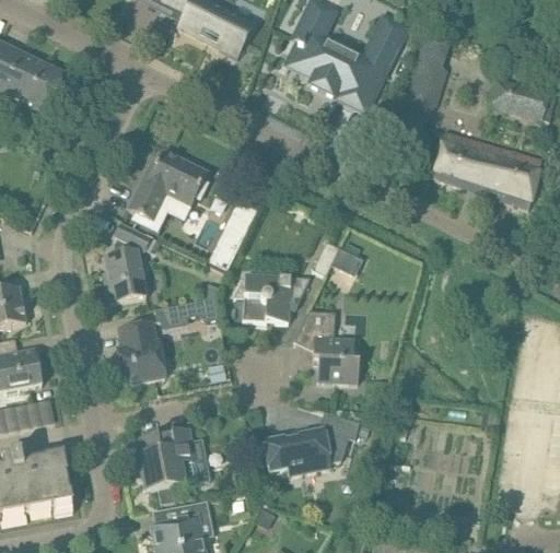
[(161,0),(187,13),(183,21),(179,27),(235,57),(253,23),(209,0),(161,0)]
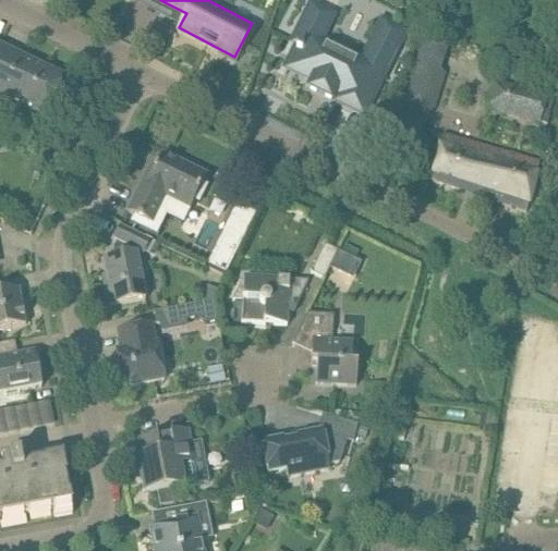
[(383,17),(364,56),(300,26),(306,14),(305,13),(293,37),(298,40),(283,70),(286,71),(289,64),(313,76),(310,83),(330,93),(332,87),(338,90),(336,95),(358,106),(358,107),(363,109),(386,62),(389,64),(398,46),(395,45),(404,26),(402,26),(402,27),(383,17)]
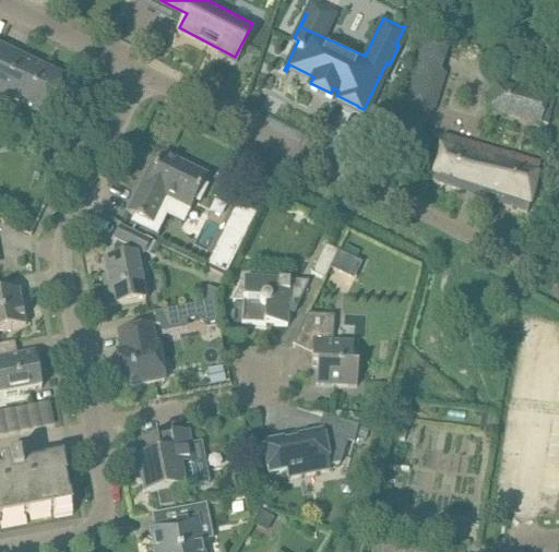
[(425,30),(402,93),(405,104),(427,111),(435,105),(447,68),(441,67),(450,38),(425,30)]
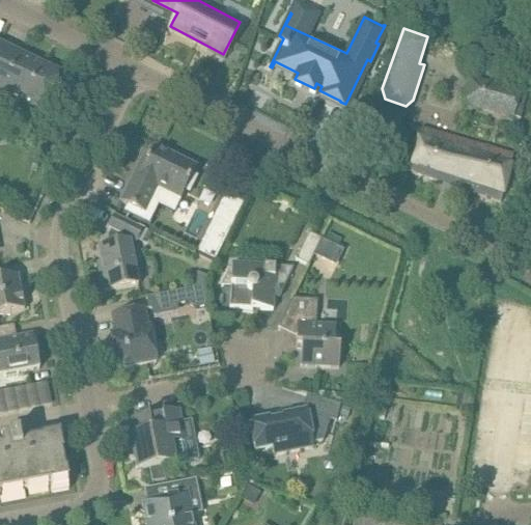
[(4,42),(0,49),(0,88),(42,109),(60,68),(4,42)]
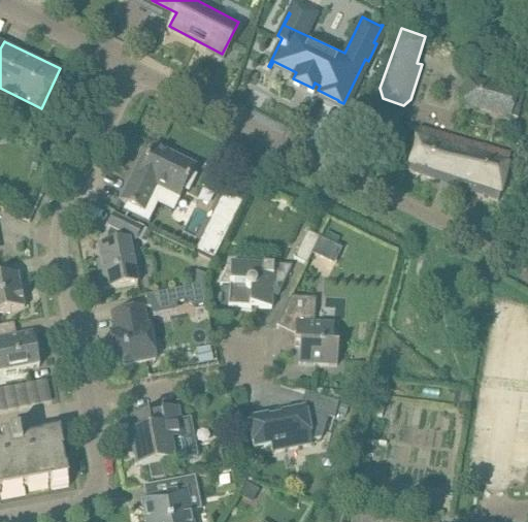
[(469,103),(509,116),(509,113),(517,115),(523,91),(518,89),(518,87),(476,75),(468,78),(463,97),(469,103)]
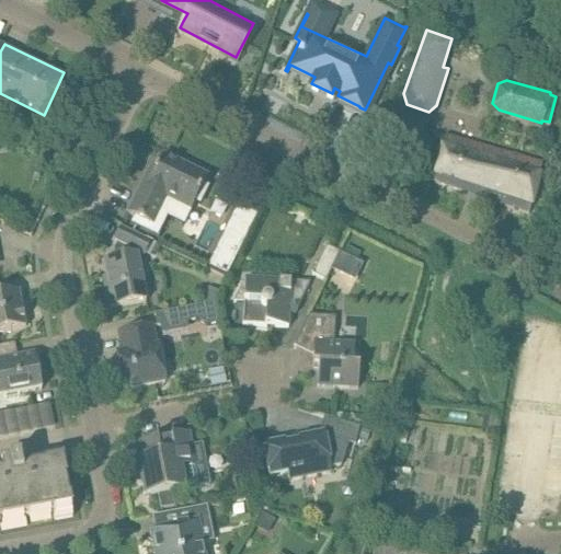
[(433,177),(528,209),(542,159),(444,130),(433,177)]
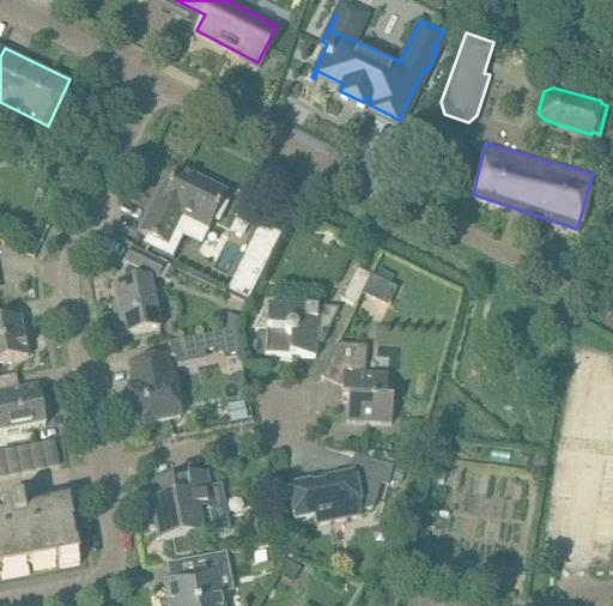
[(164,179),(140,228),(147,231),(143,240),(173,254),(183,232),(201,241),(207,228),(212,219),(214,213),(217,210),(219,211),(223,202),(228,193),(225,192),(228,188),(177,164),(169,181),(164,179)]
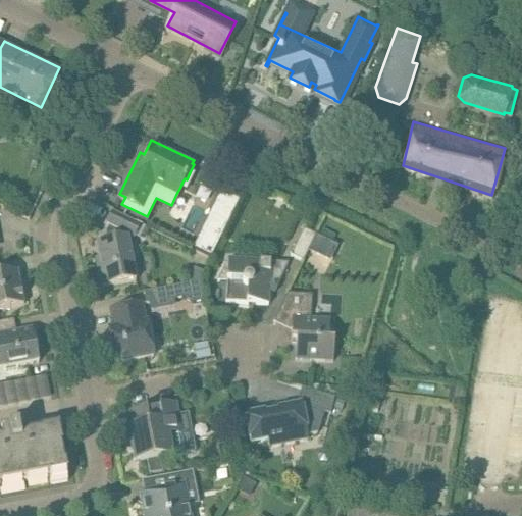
[(217,200),(195,245),(212,253),(240,197),(227,191),(222,202),(217,200)]
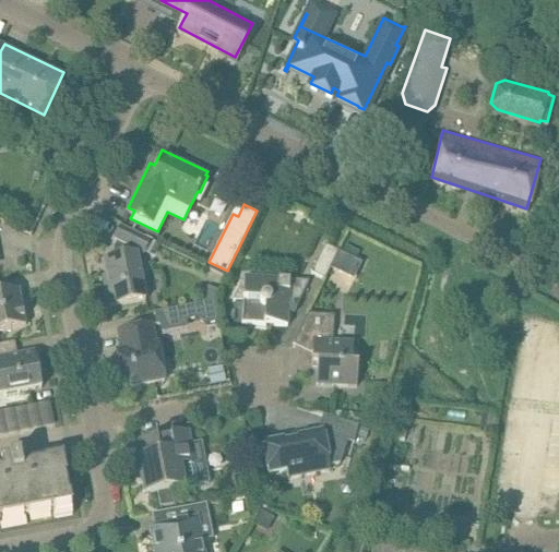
[(145,296),(137,249),(135,249),(137,248),(143,250),(151,236),(120,222),(114,236),(117,238),(114,246),(115,253),(104,255),(108,280),(104,282),(108,302),(145,296)]
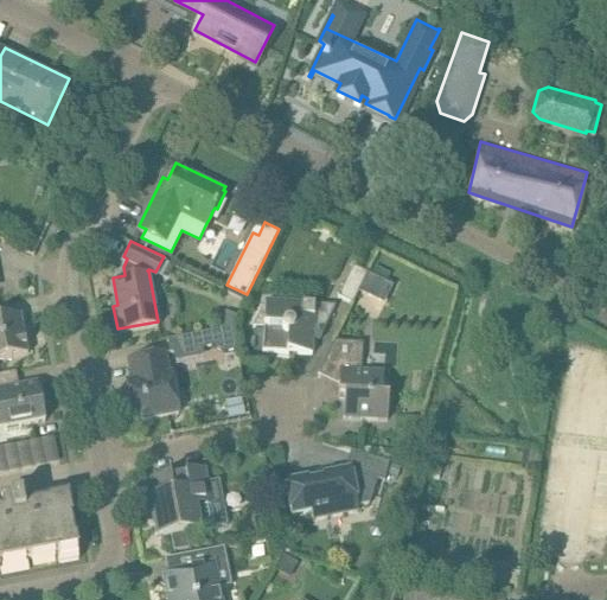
[(375,261),(370,270),(385,278),(390,269),(375,261)]
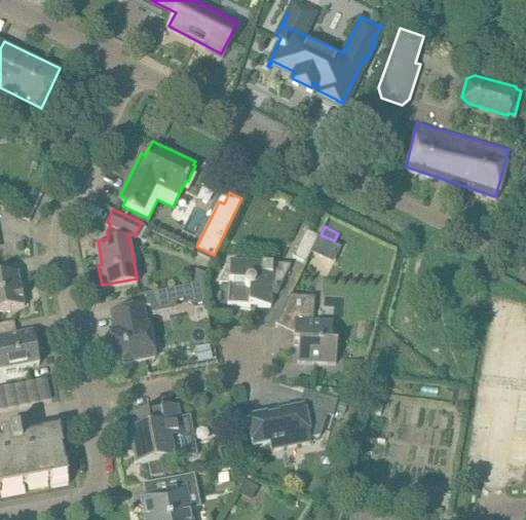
[(313,245),(318,233),(306,227),(293,253),(305,260),(313,245)]
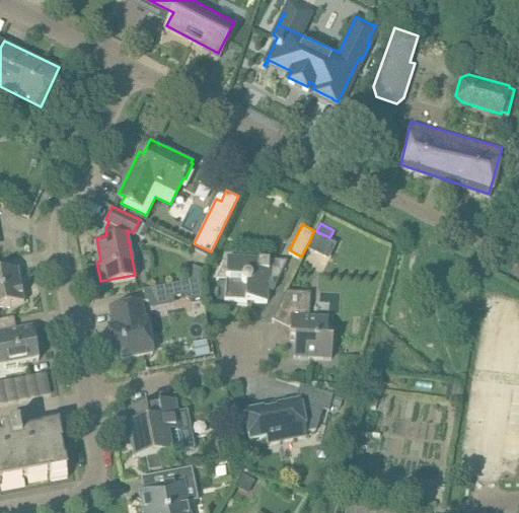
[(316,231),(314,230),(309,241),(330,251),(337,241),(329,237),(316,231)]
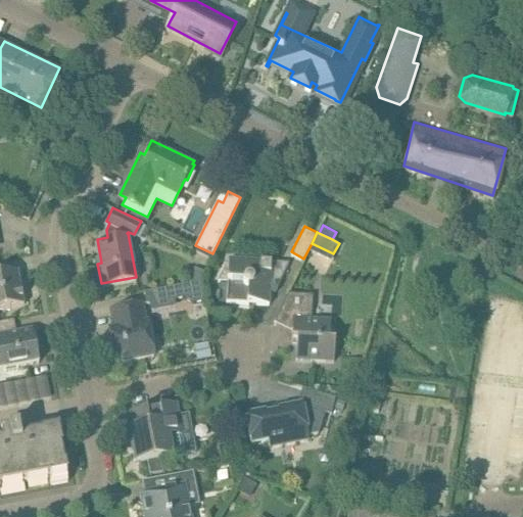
[(218,278),(227,279),(226,299),(269,301),(270,281),(278,281),(288,260),(229,256),(218,278)]
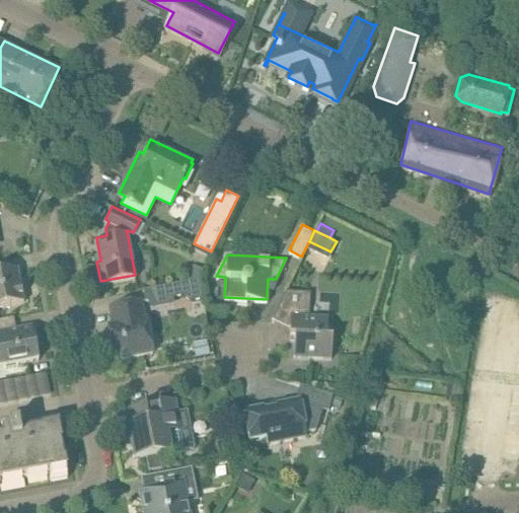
[(195,261),(187,278),(200,275),(204,266),(195,261)]
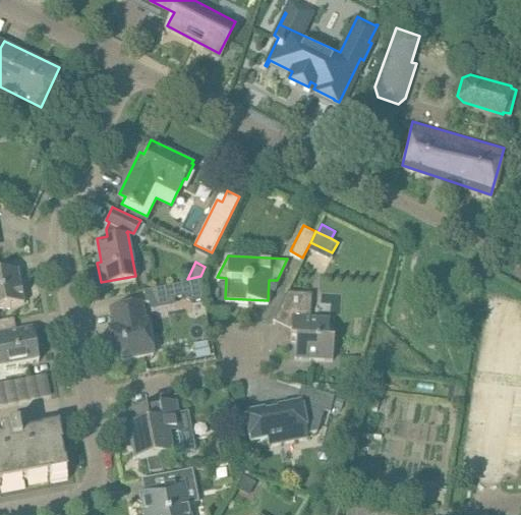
[(17,267),(0,269),(0,304),(23,300),(17,267)]
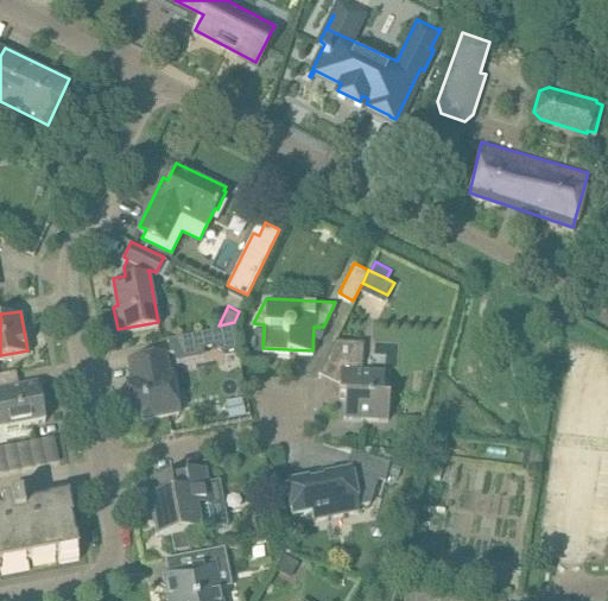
[(219,326),(200,329),(203,343),(215,341),(225,347),(238,345),(234,322),(219,326)]
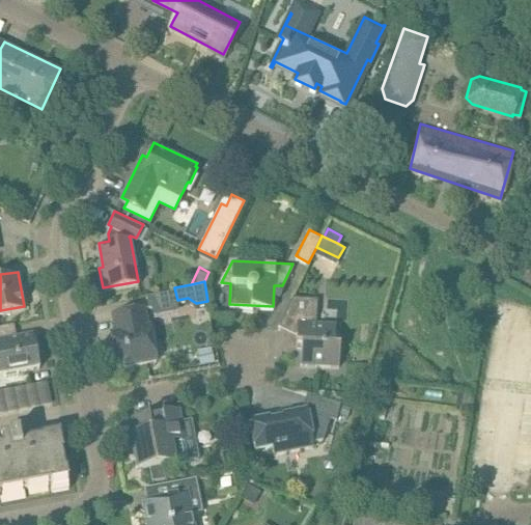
[(280,321),(297,328),(296,341),(301,341),(300,362),(339,364),(340,342),(334,342),(335,323),(316,322),(317,296),(292,294),(280,321)]
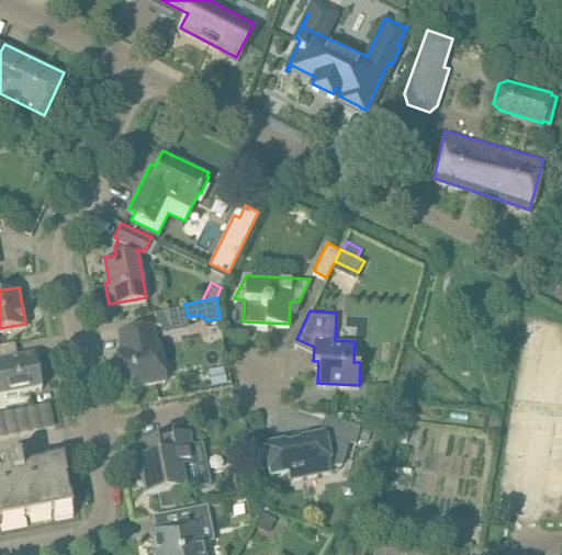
[(165,378),(158,342),(156,342),(153,323),(141,325),(119,329),(125,361),(120,362),(124,386),(165,378)]
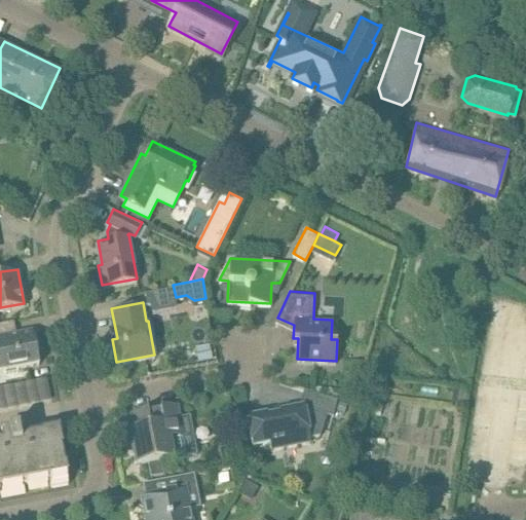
[(13,318),(0,320),(0,368),(5,368),(6,370),(19,368),(19,365),(39,361),(33,328),(16,331),(13,318)]
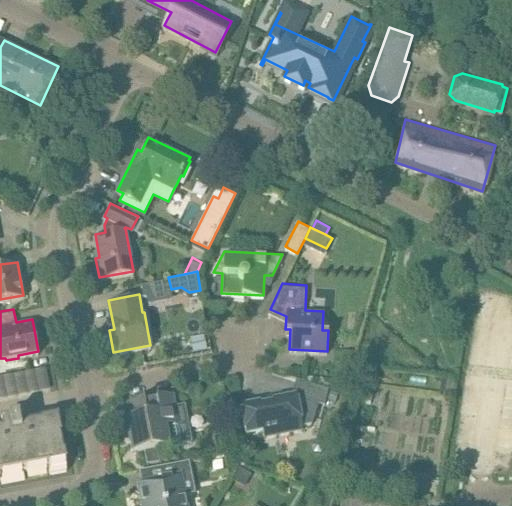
[(202,331),(193,333),(195,346),(205,345),(202,331)]
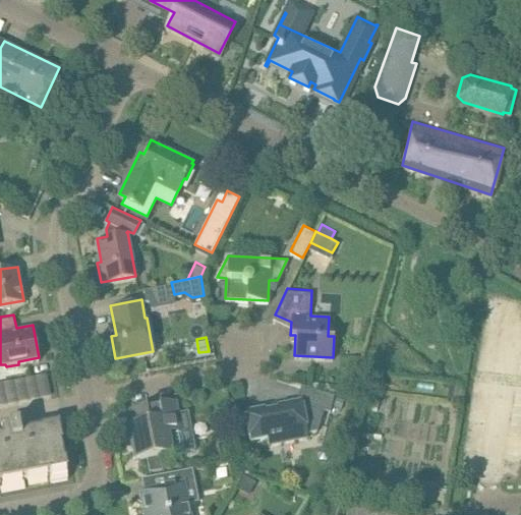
[(461,395),(463,382),(453,381),(451,393),(461,395)]
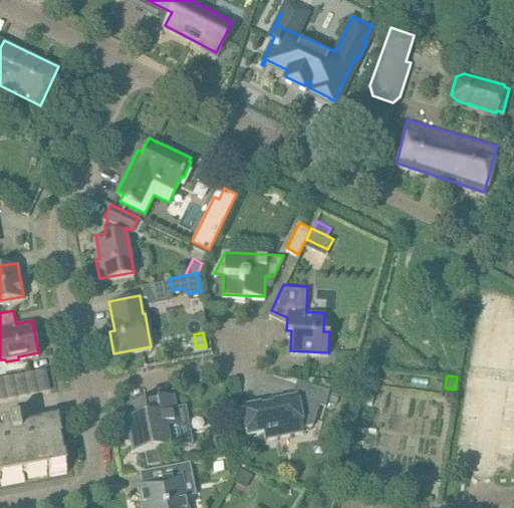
[(329,392),(326,401),(334,403),(336,394),(329,392)]
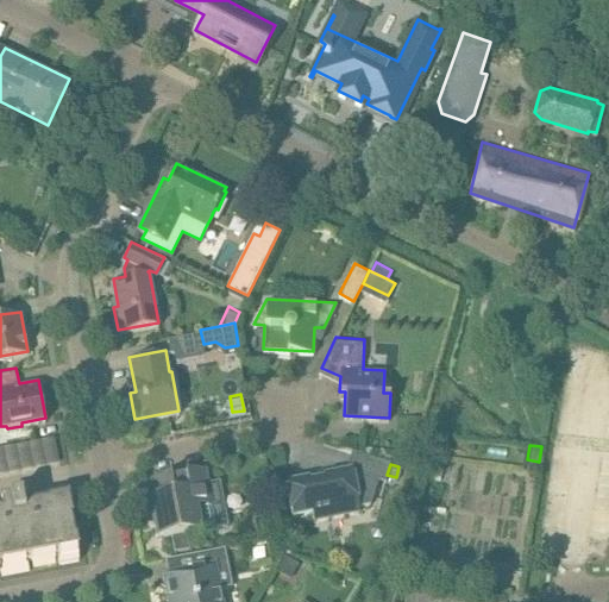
[(149,495),(157,534),(170,532),(180,531),(184,530),(201,526),(227,521),(219,478),(208,481),(205,465),(151,476),(155,494),(149,495)]
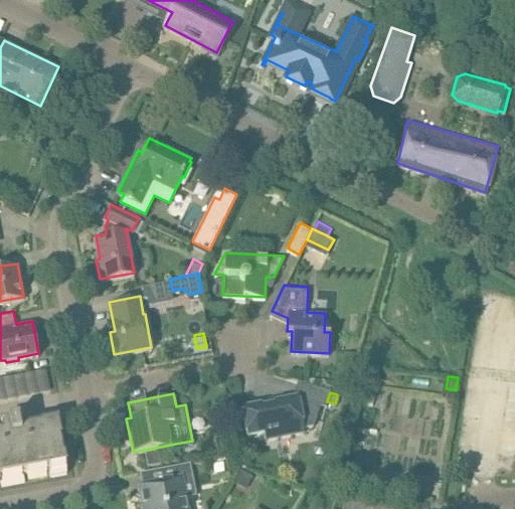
[(298,394),(241,405),(247,434),(264,431),(263,427),(303,419),(304,425),(314,423),(320,403),(320,401),(298,394)]
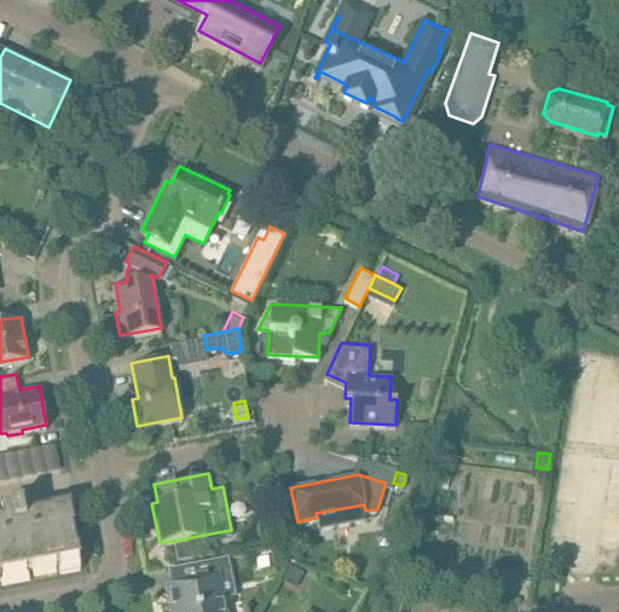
[(80,566),(68,503),(34,509),(33,500),(0,504),(0,506),(1,515),(0,515),(0,571),(58,560),(59,570),(80,566)]
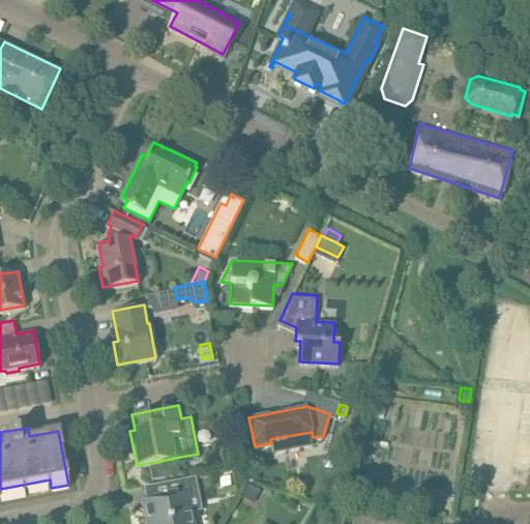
[(156,462),(148,463),(151,476),(164,473),(160,461),(156,462)]
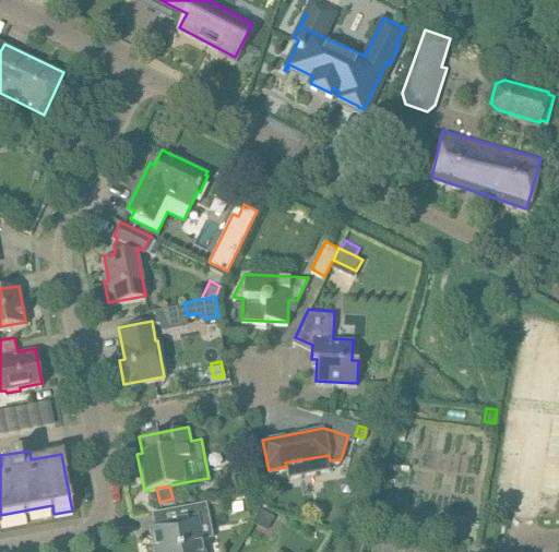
[(247,511),(262,506),(259,489),(245,492),(244,492),(247,511)]
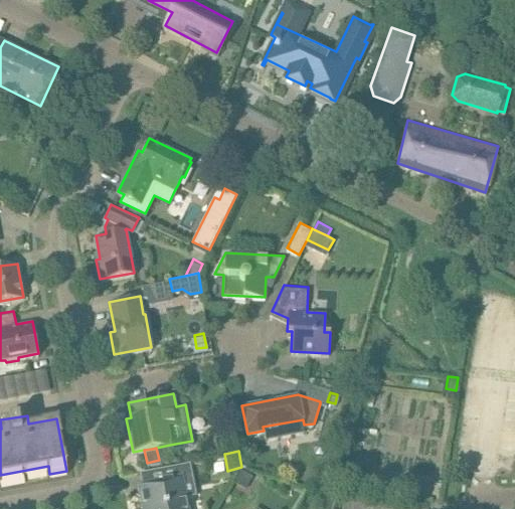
[(144,496),(141,496),(143,508),(188,508),(188,507),(185,494),(182,478),(184,478),(191,477),(193,476),(191,468),(190,460),(147,468),(150,480),(144,481),(146,489),(144,493),(144,496)]
